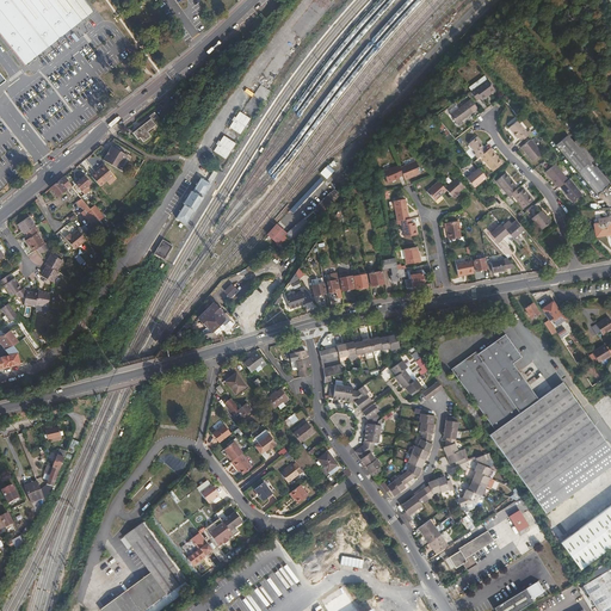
[(94,11),(85,0),(0,0),(0,34),(25,66),(94,11)]
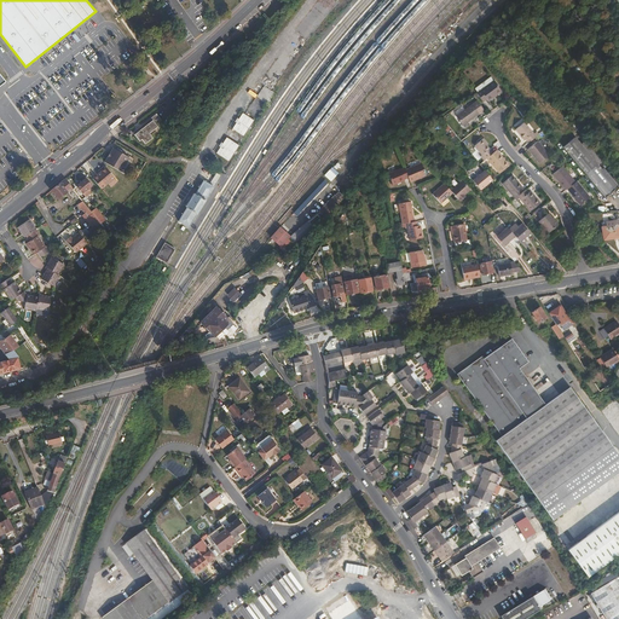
[(304,25),(305,25),(301,23),(295,30),(307,40),(312,33),(304,25)]
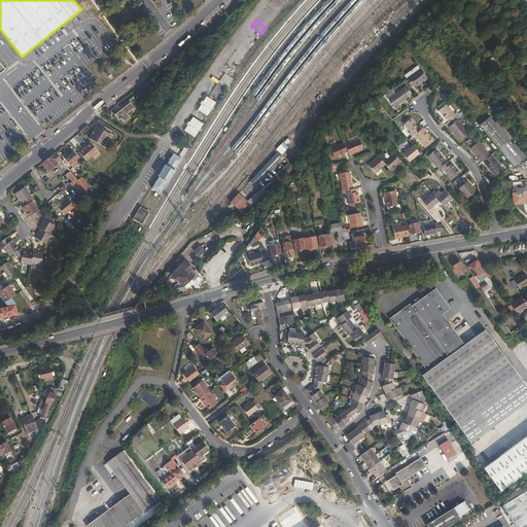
[(407,79),(420,69),(418,65),(405,75),(407,79)]
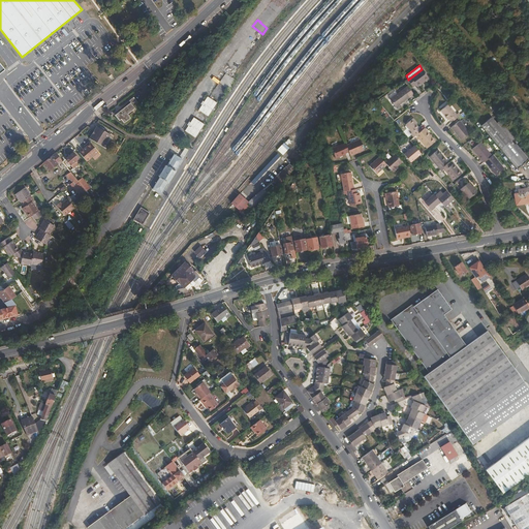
[(407,80),(412,87),(416,85),(417,87),(429,79),(422,69),(408,80),(407,80)]
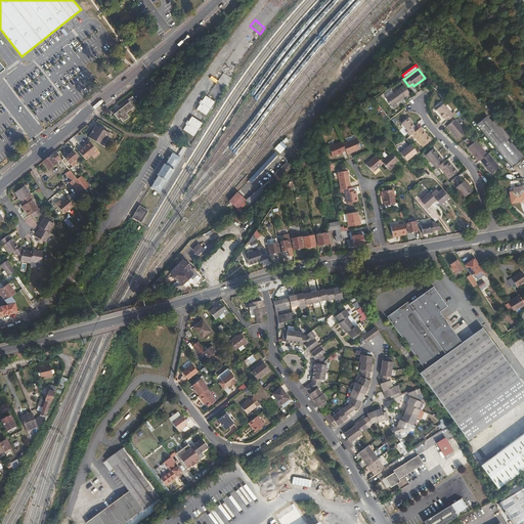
[(225,86),(228,87),(232,78),(223,74),(221,78),(227,81),(225,86)]
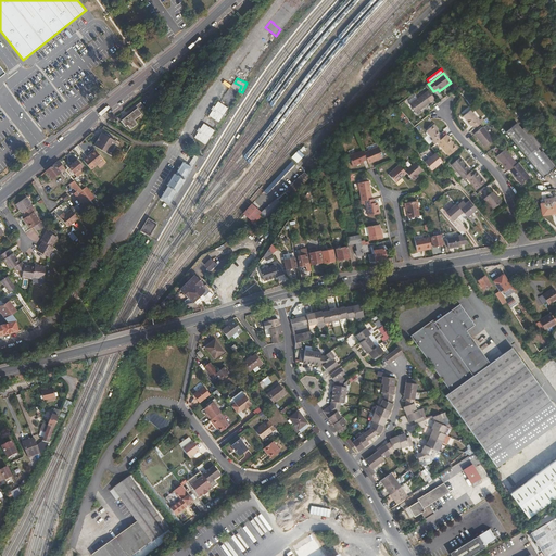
[(429,90),(409,104),(416,113),(434,99),(429,90)]
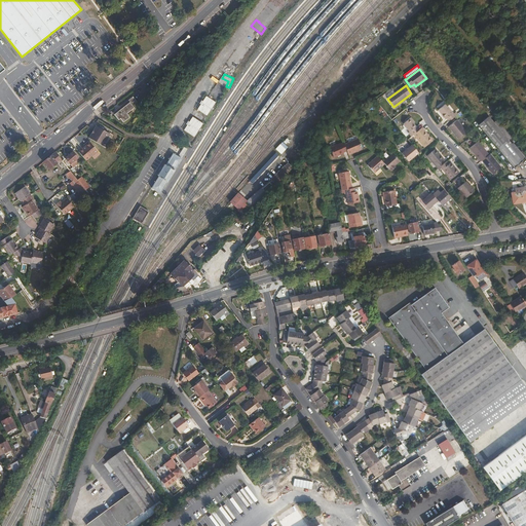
[(196,109),(207,116),(216,102),(205,96),(196,109)]
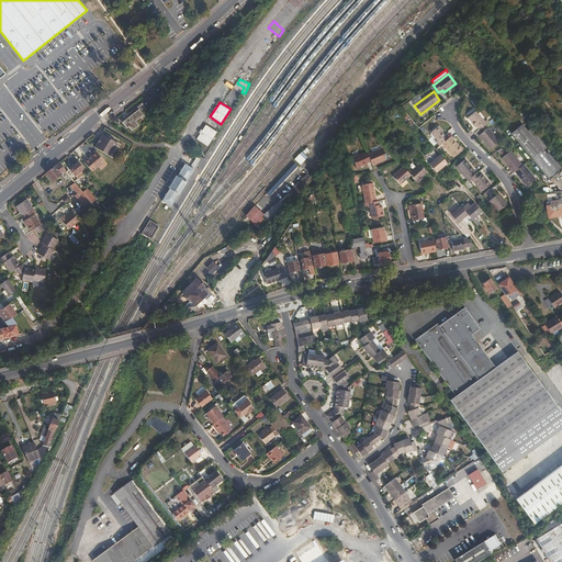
[(126,117),(125,116),(121,120),(126,128),(128,126),(132,131),(138,125),(135,121),(143,115),(142,113),(147,109),(143,103),(127,115),(128,115),(126,117)]
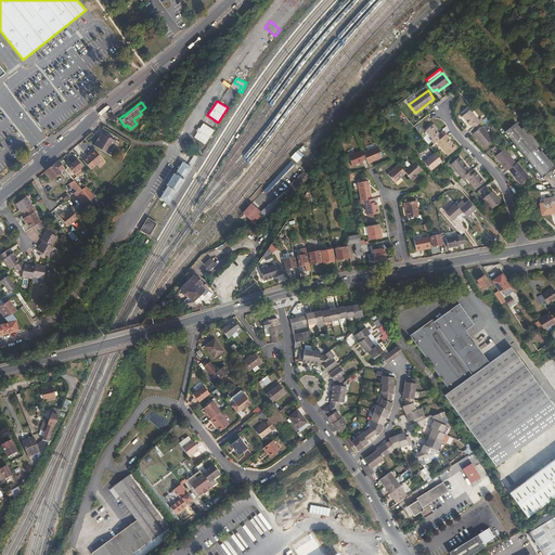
[(513,112),(518,117),(525,112),(519,106),(518,107),(513,112)]
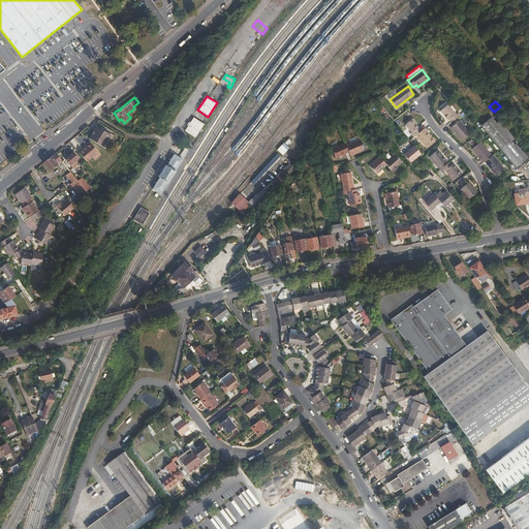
[(449,119),(452,122),(457,118),(461,115),(459,113),(457,115),(448,104),(440,111),(448,120),(449,119)]
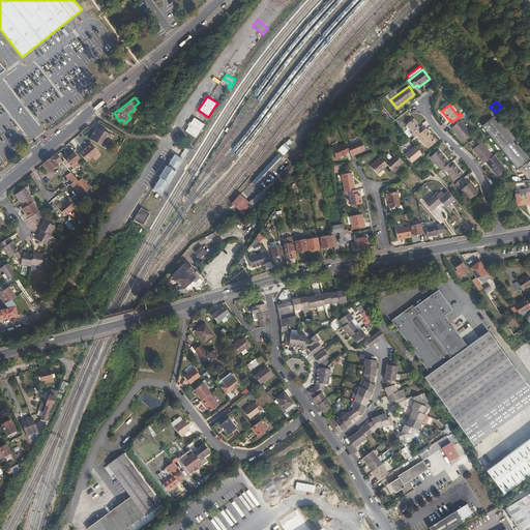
[(184,130),(196,138),(205,124),(194,117),(184,130)]
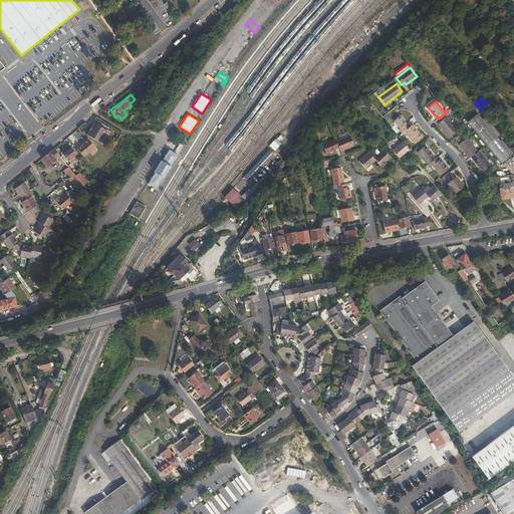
[(497,138),(482,119),(477,113),(468,121),(503,164),(513,155),(501,141),(500,141),(497,138)]
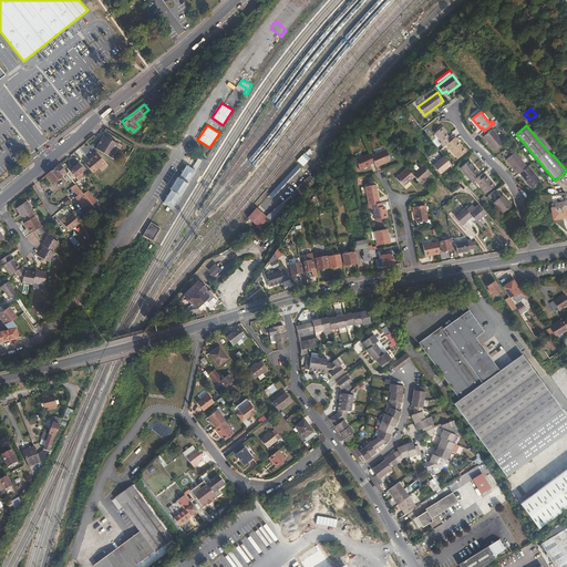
[(445,145),(452,140),(446,133),(447,132),(443,126),(434,134),(442,142),(440,143),(443,147),(445,145)]
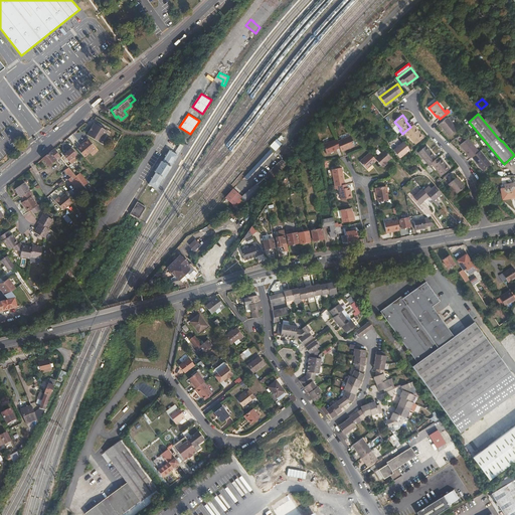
[(487,117),(483,120),(498,138),(502,135),(487,117)]
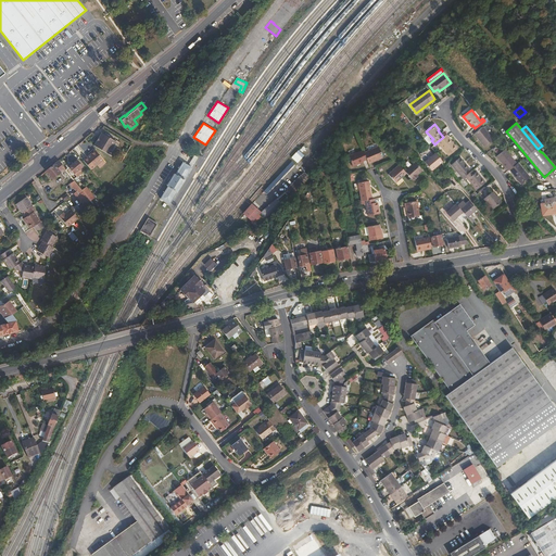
[(483,127),(474,135),(484,147),(493,139),(483,127)]
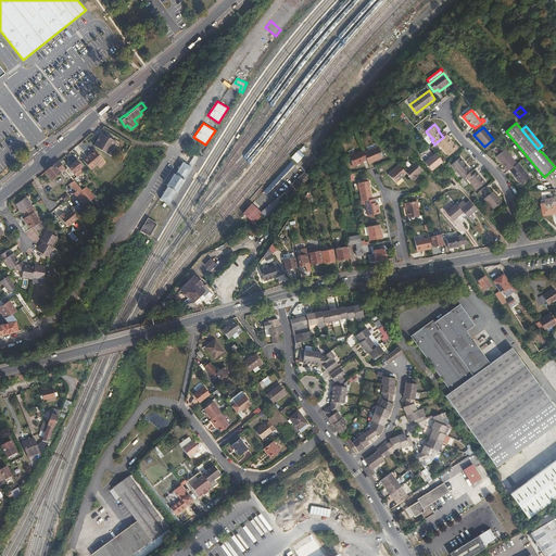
[(93,146),(109,154),(116,142),(102,133),(93,146)]
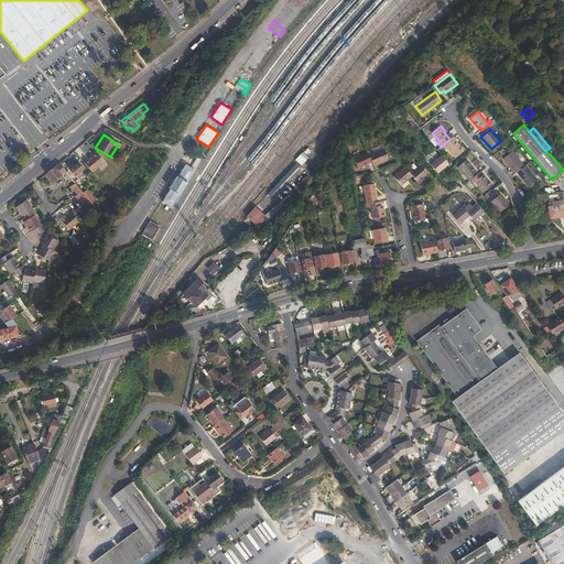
[(464,150),(453,137),(449,139),(443,144),(455,159),(464,150)]
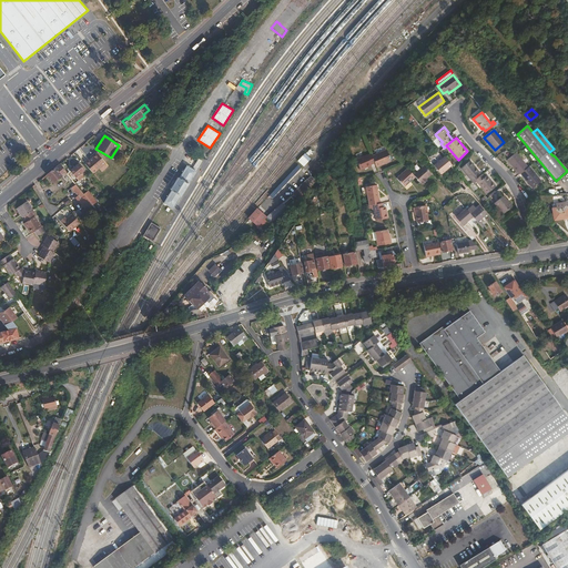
[(375,163),(376,168),(391,161),(386,150),(372,155),(375,163)]
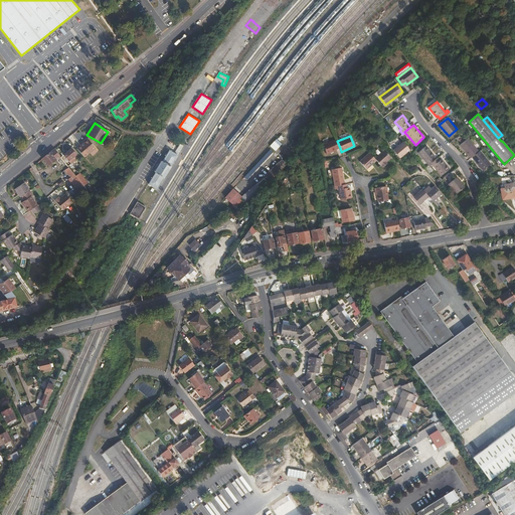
[(460,145),(471,159),(472,157),(479,152),(468,138),(460,145)]
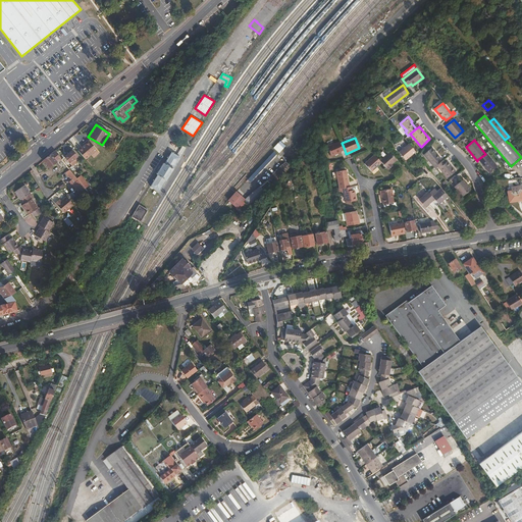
[(77,151),(86,159),(91,155),(97,150),(90,142),(86,146),(85,145),(77,151)]
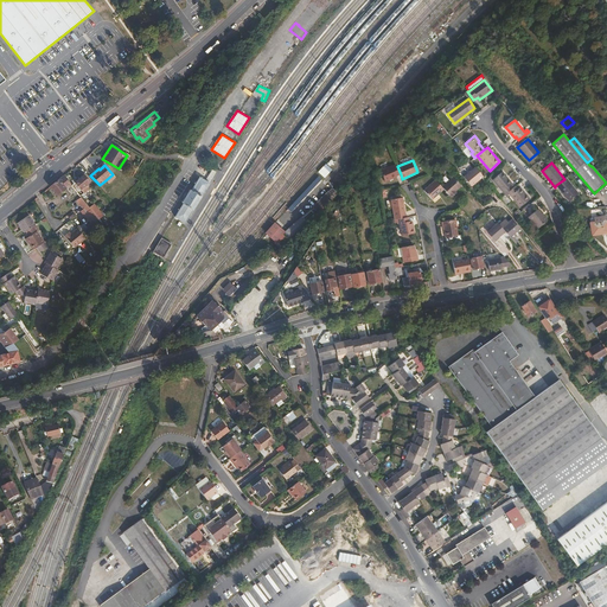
[(397,166),(396,165),(393,166),(381,171),(385,181),(397,177),(396,176),(401,174),(397,166)]
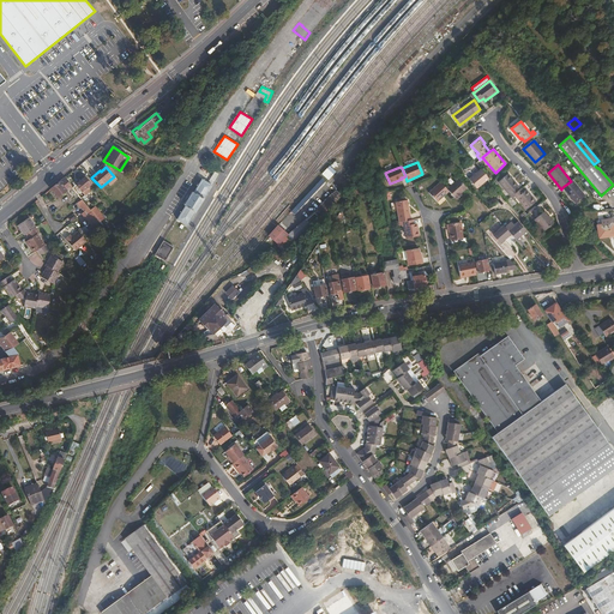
[(476,188),(489,179),(481,169),(469,179),(476,188)]
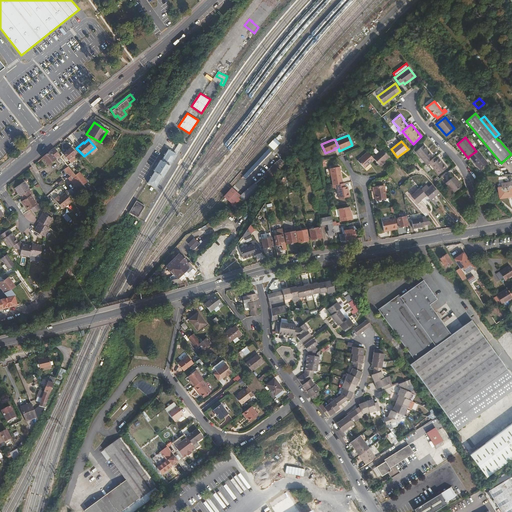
[(182,145),(178,143),(176,147),(174,150),(173,152),(177,154),(178,152),(180,150),(182,145)]
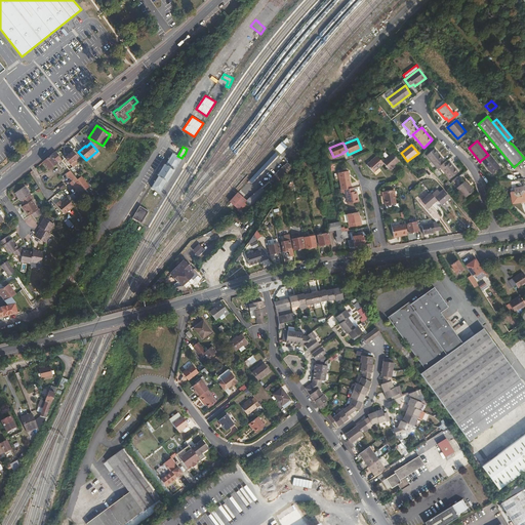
[(426,156),(437,168),(439,166),(442,163),(440,161),(443,159),(435,149),(426,156)]
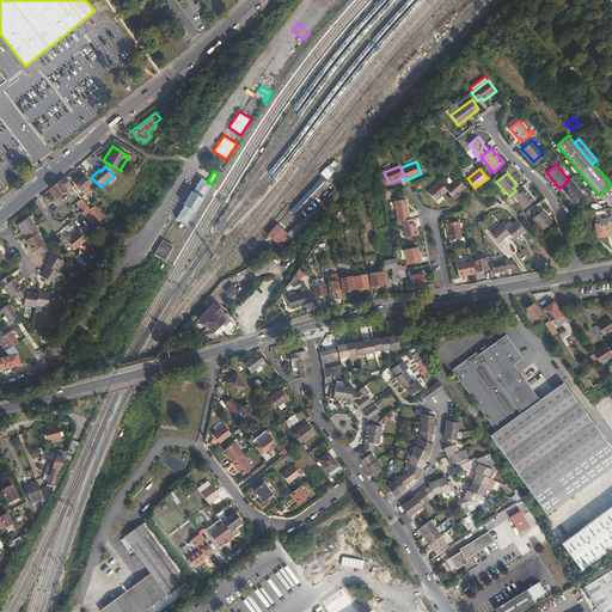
[(114,176),(106,182),(110,185),(116,179),(114,176)]
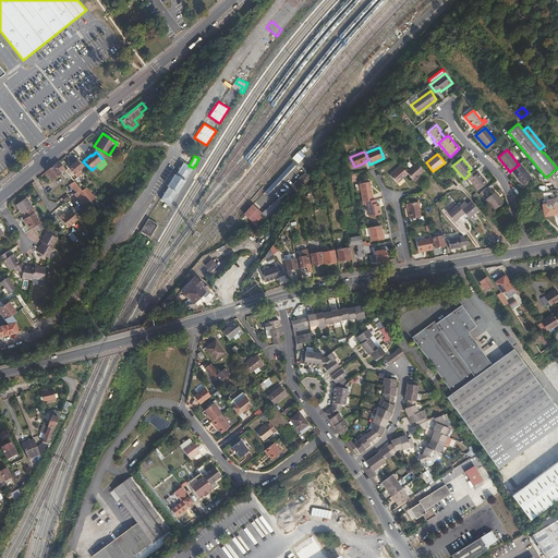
[(65,170),(58,161),(46,171),(53,180),(65,170)]
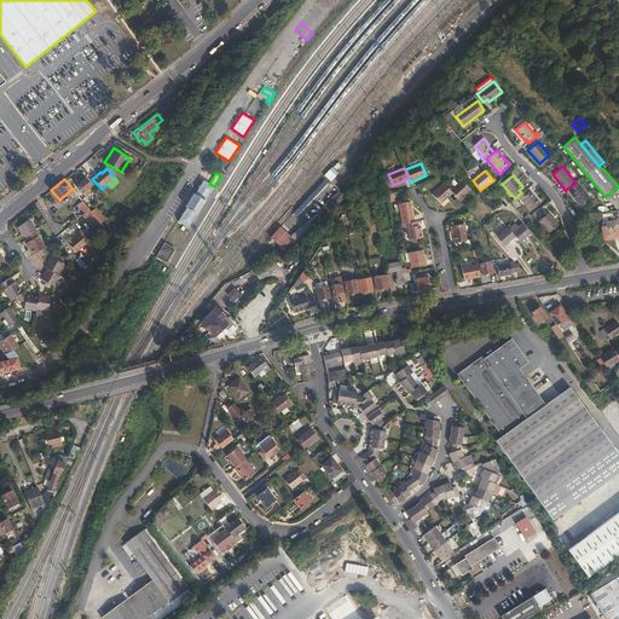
[(86,179),(77,186),(86,197),(91,192),(88,189),(92,185),(86,179)]
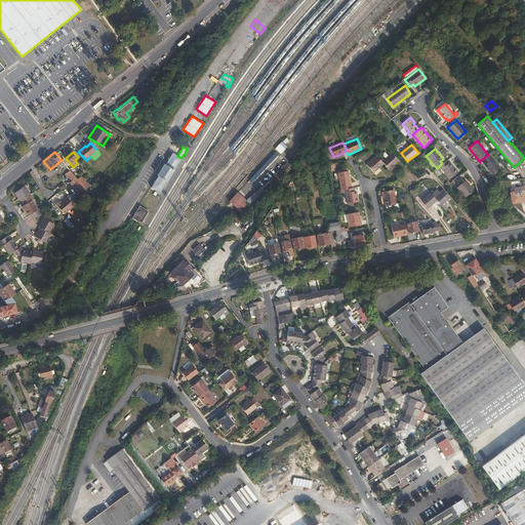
[(159,175),(151,188),(160,193),(182,159),(172,153),(165,165),(164,164),(157,174),(159,175)]
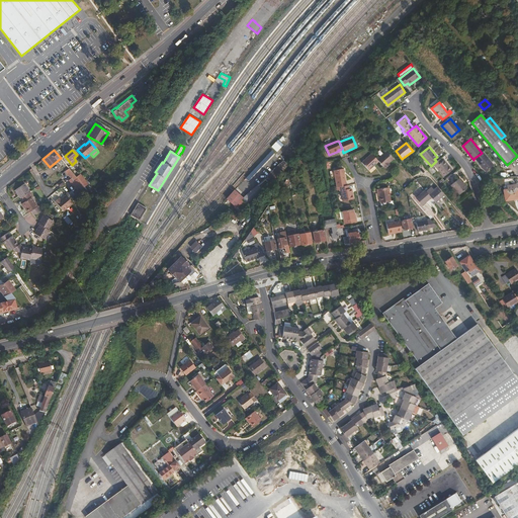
[(378,162),(384,168),(389,165),(387,164),(389,163),(394,159),(386,151),(377,160),(378,162)]
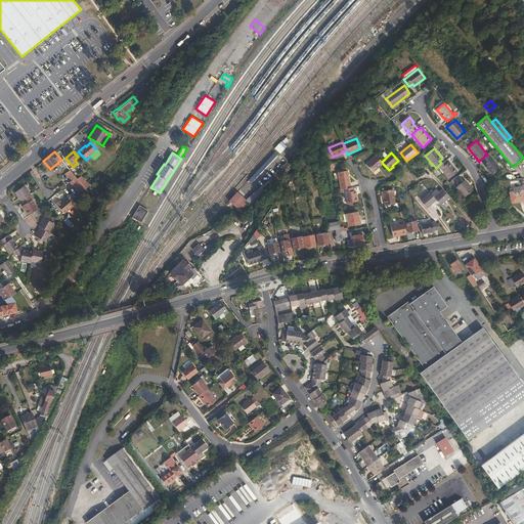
[(500,167),(488,154),(487,155),(480,160),(491,174),(500,167)]
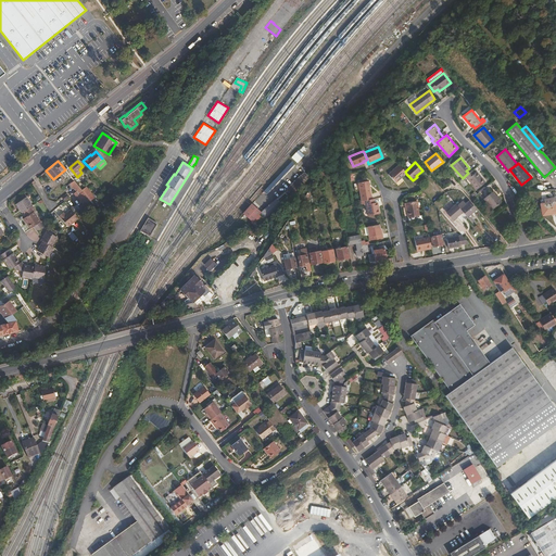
[(405,172),(399,165),(389,175),(396,182),(406,174),(405,172)]
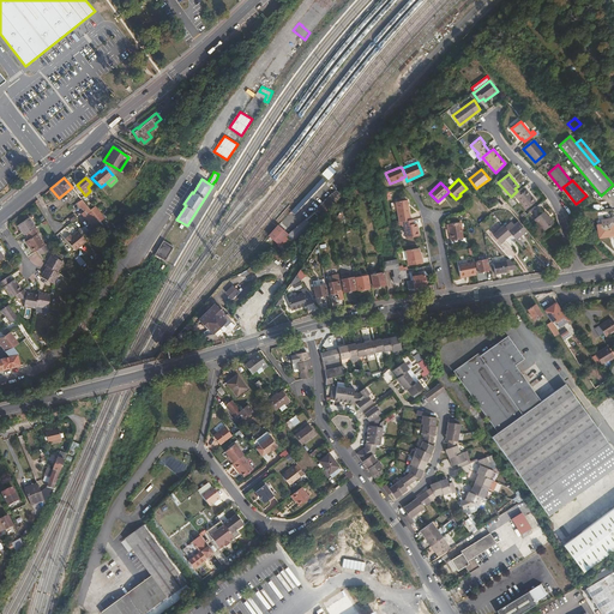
[(524,192),(521,188),(517,191),(513,194),(525,210),(536,202),(527,190),(524,192)]
